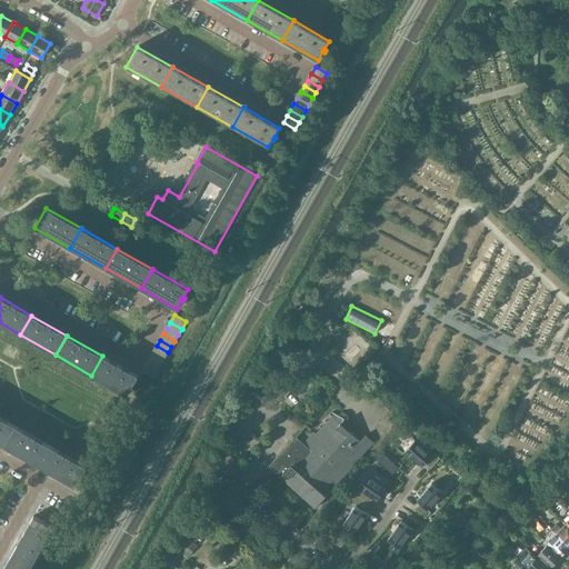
[(165,359),(168,352),(157,346),(152,352),(165,359)]
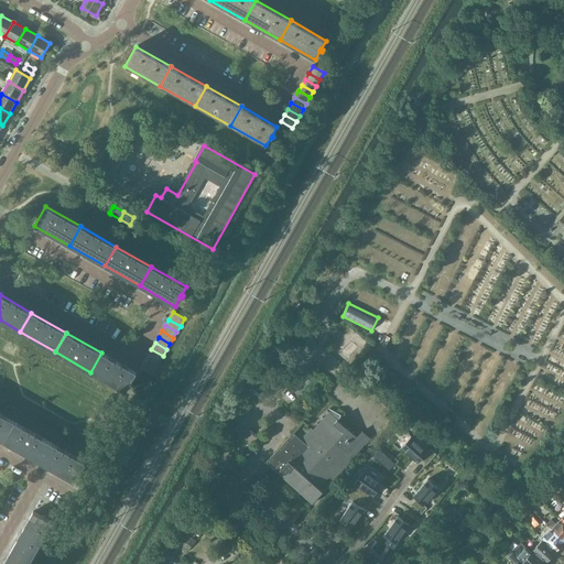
[(160,361),(163,356),(151,349),(148,355),(160,361)]
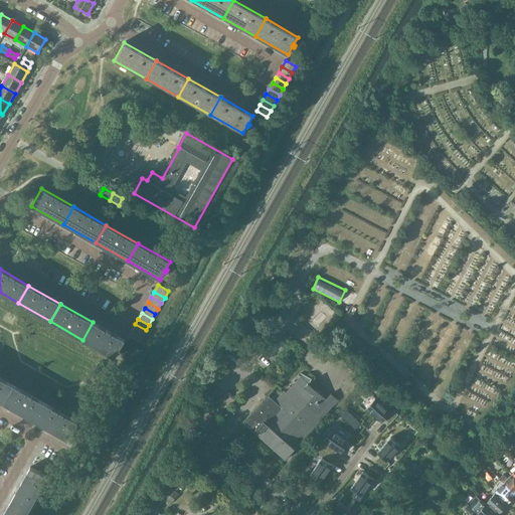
[(122,349),(121,349),(125,340),(93,322),(82,340),(115,358),(120,350),(121,351),(122,349)]
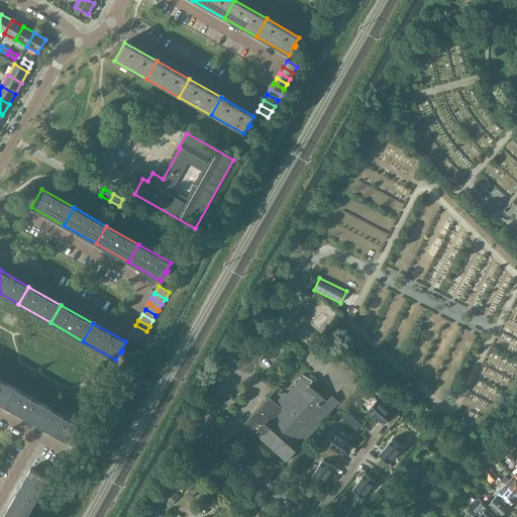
[(146,331),(135,325),(132,331),(143,337),(146,331)]
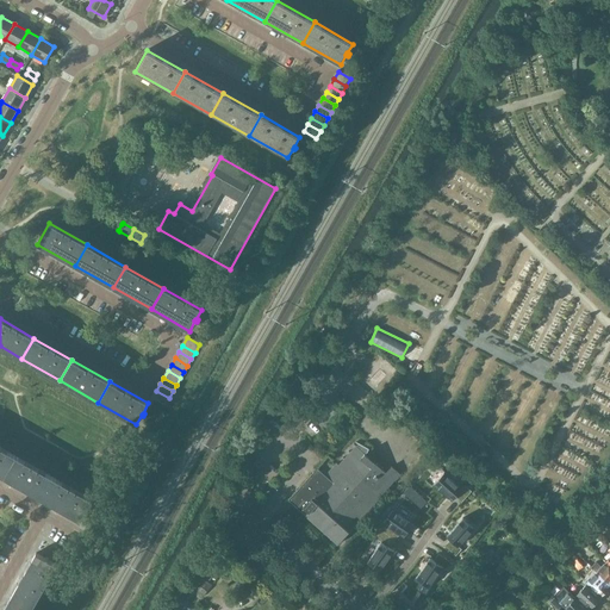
[(169,398),(156,391),(153,398),(166,405),(169,398)]
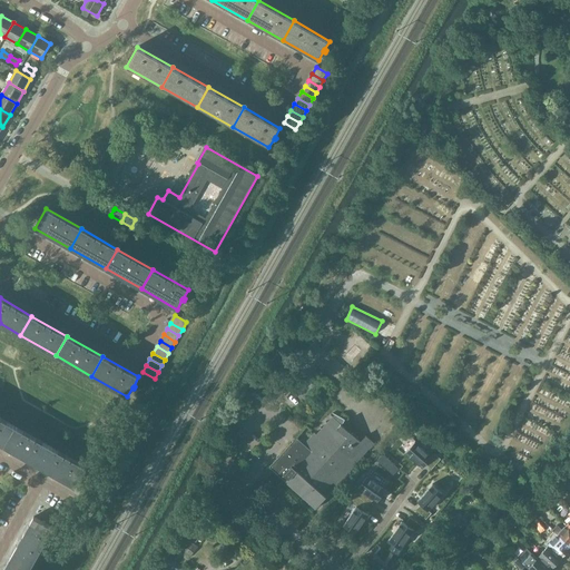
[(304,498),(303,499),(315,510),(332,491),(327,488),(333,482),(337,485),(353,468),(352,467),(369,450),(370,450),(375,444),(369,439),(363,444),(343,425),(345,420),(333,413),(333,414),(335,415),(317,435),(307,426),(269,468),(271,469),(271,468),(304,498)]
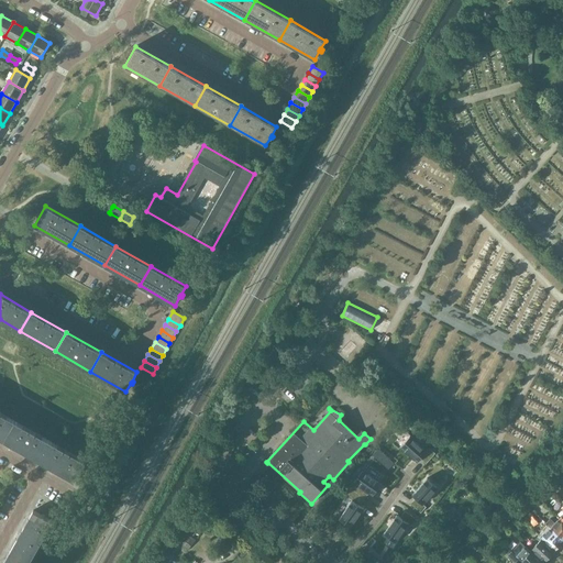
[(0,438),(4,441),(15,421),(0,412),(0,438)]
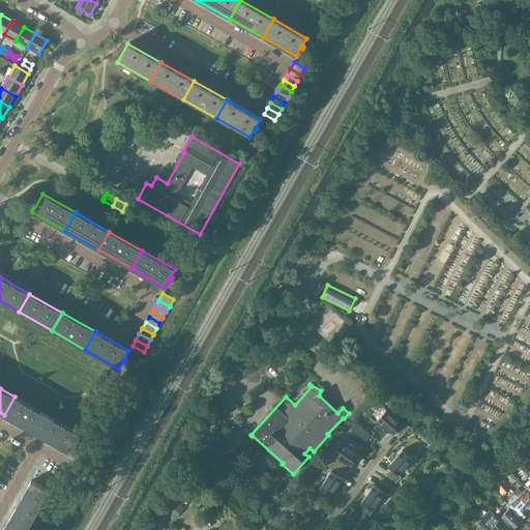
[(37,434),(48,416),(15,396),(4,415),(37,434)]
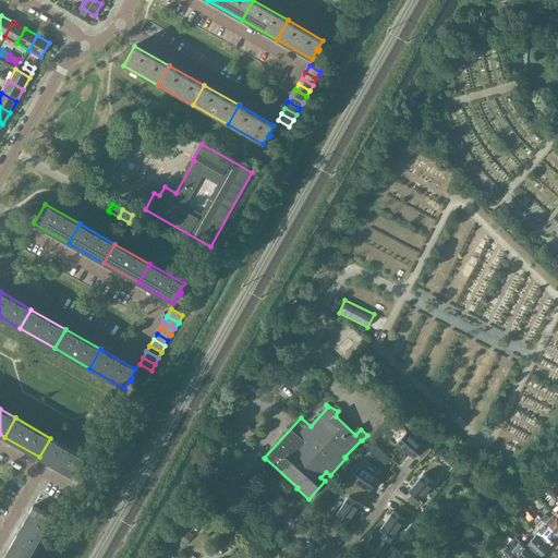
[(407,433),(397,443),(414,458),(416,455),(422,460),(432,449),(425,444),(423,447),(407,433)]
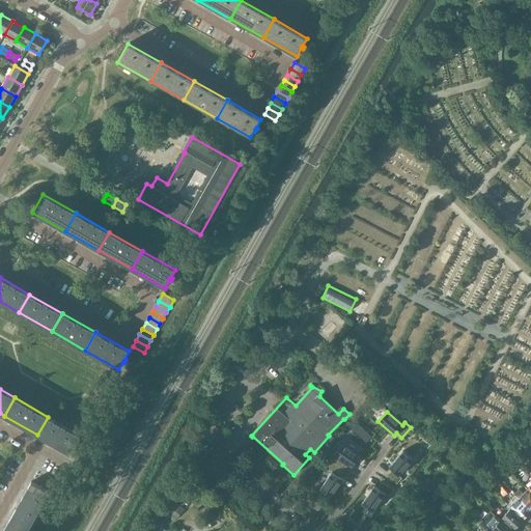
[(76,444),(81,436),(48,417),(37,435),(71,454),(76,445),(77,446),(78,444),(76,444)]
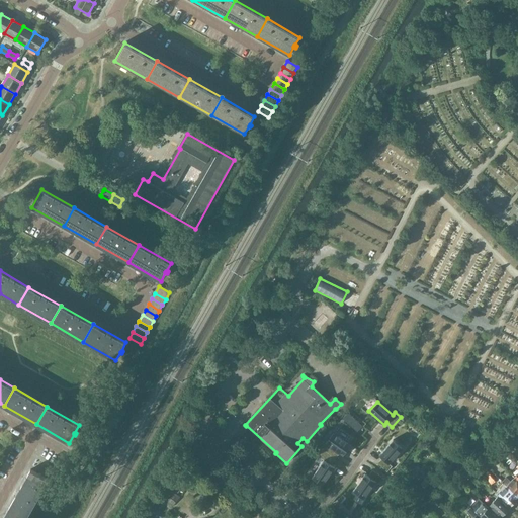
[(322,440),(317,446),(322,449),(336,459),(340,453),(343,456),(350,445),(333,433),(326,443),(322,440)]
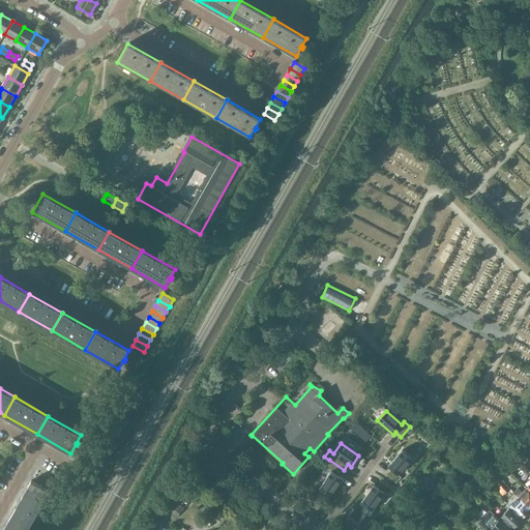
[(396,483),(398,482),(402,477),(399,475),(412,459),(403,450),(388,466),(391,469),(386,474),(396,483)]
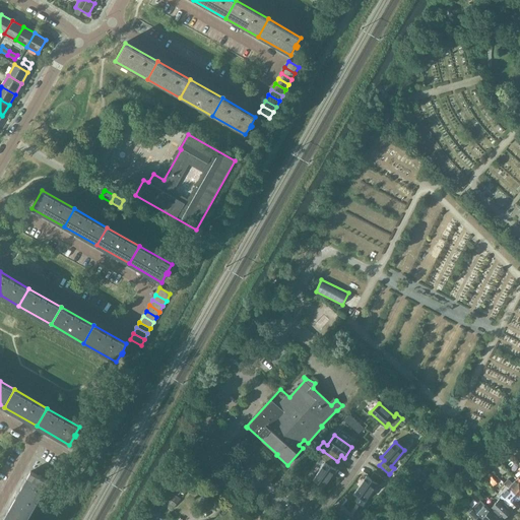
[(325,462),(313,479),(324,486),(336,469),(333,467),(337,461),(323,451),(318,458),(325,462)]
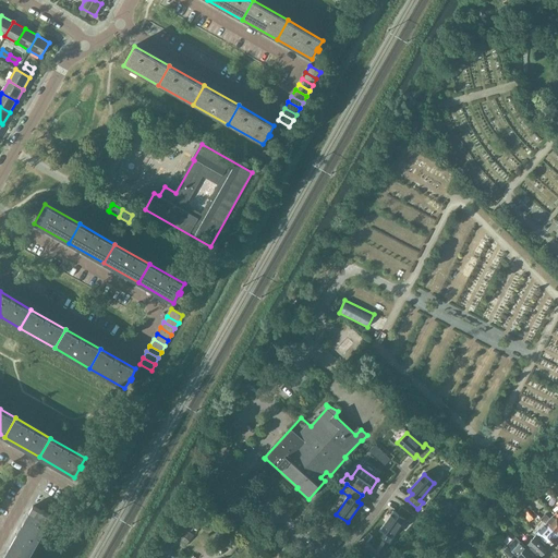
[(44,512),(45,511),(43,510),(43,511),(33,506),(13,542),(33,553),(52,517),(44,512)]
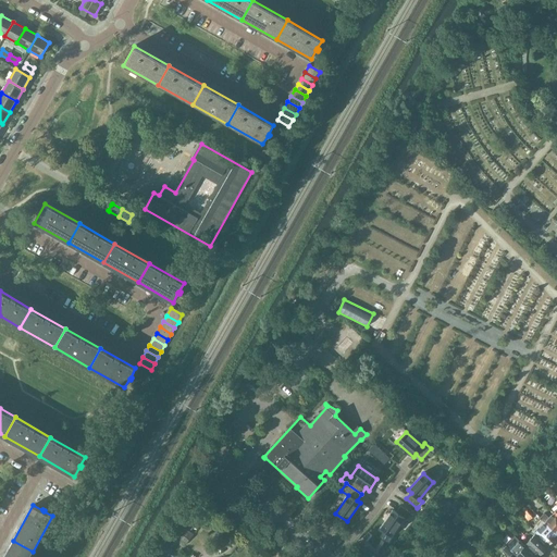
[(393,509),(380,529),(391,536),(404,518),(407,521),(412,514),(400,506),(396,512),(393,509)]
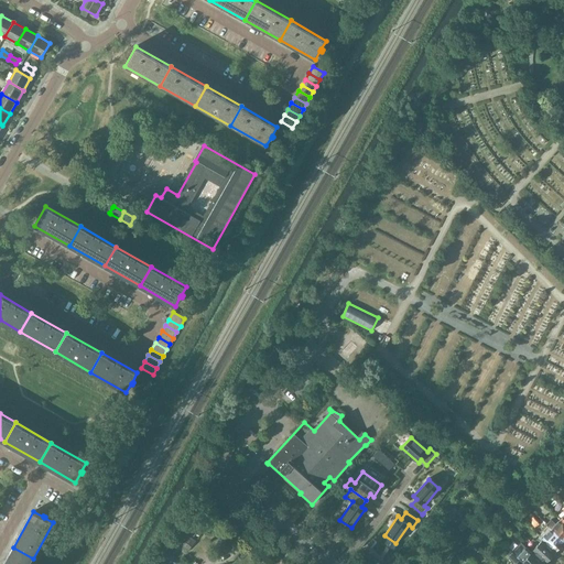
[(563,522),(561,519),(555,525),(552,522),(549,525),(552,529),(563,540),(563,522)]
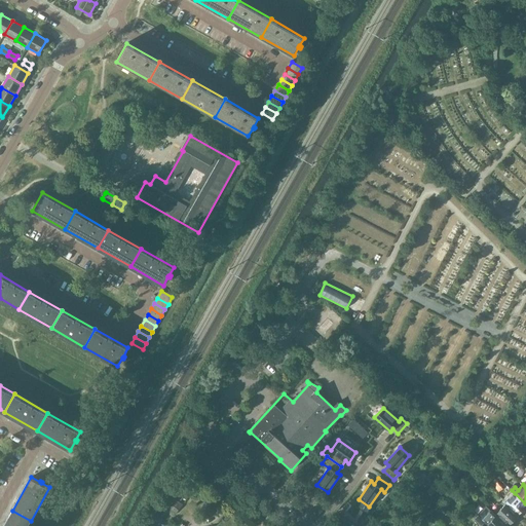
[(525,504),(525,503),(515,493),(506,502),(519,515),(520,514),(522,514),(524,511),(524,509),(525,508),(524,508),(525,504)]
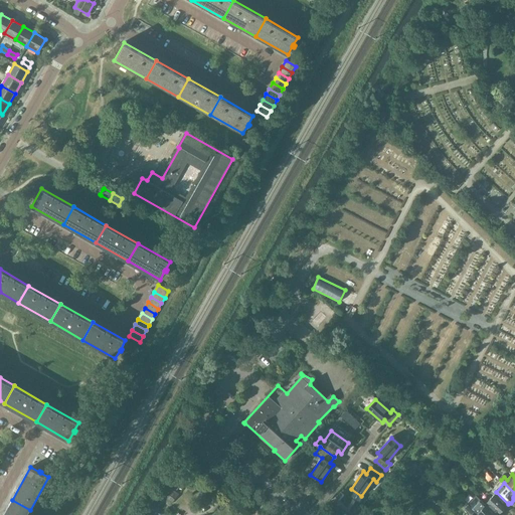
[(487,502),(498,514),(499,513),(501,513),(504,510),(504,508),(507,505),(495,494),(493,492),(485,500),(487,502)]
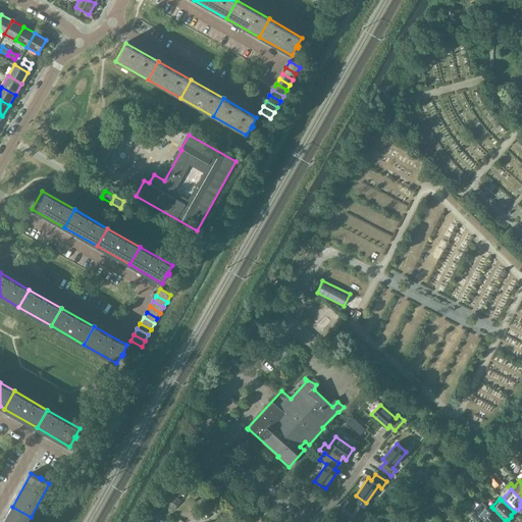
[(503,521),(487,507),(486,507),(482,503),(474,512),(480,517),(480,518),(484,521),(503,521)]
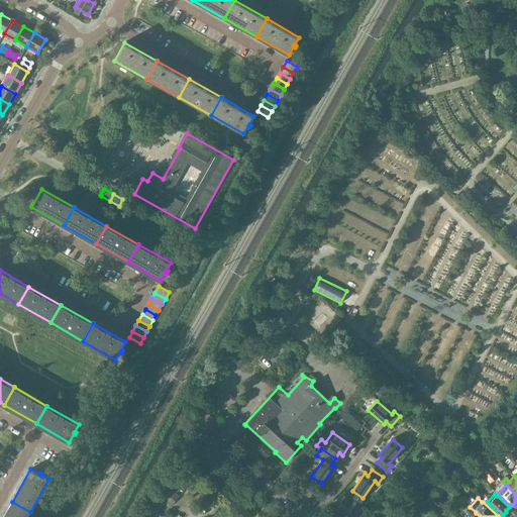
[(26,516),(30,512),(12,502),(2,516),(26,516)]
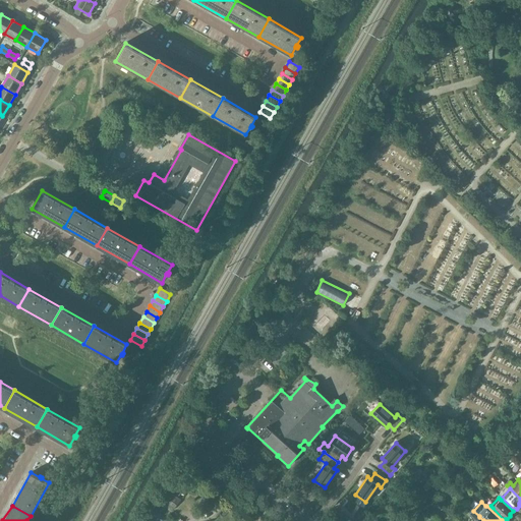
[(176,520),(179,518),(169,510),(163,518),(167,520),(176,520)]
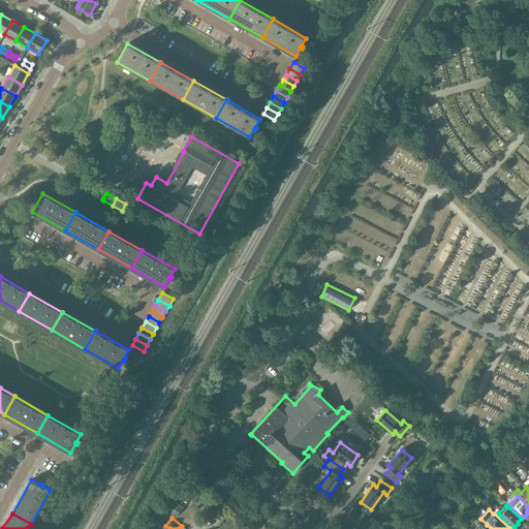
[(487,524),(480,519),(476,522),(481,527),(484,528),(487,525),(487,524)]
